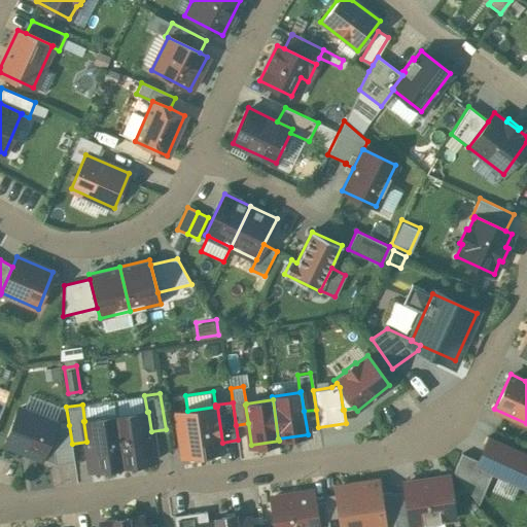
[(187,411),(176,413),(182,456),(223,450),(222,443),(217,407),(215,407),(187,411)]
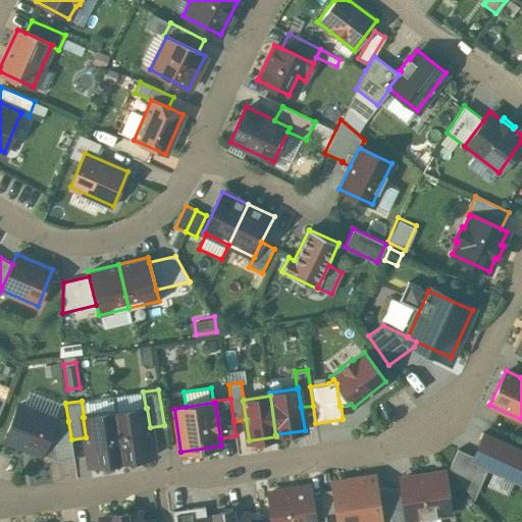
[(55,419),(18,405),(5,439),(42,454),(48,437),(54,423),(55,419)]
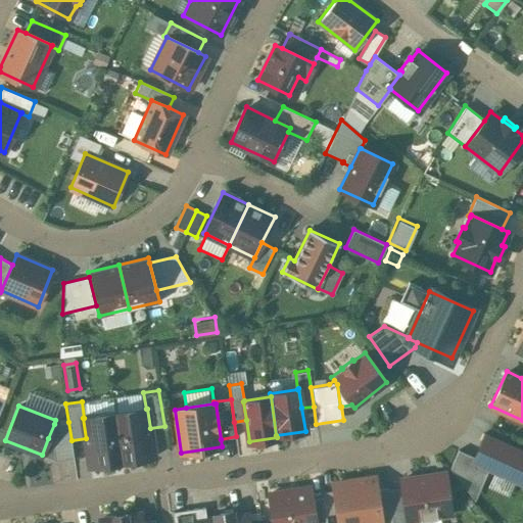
[(114,414),(122,462),(154,457),(150,428),(147,409),(146,409),(114,414)]
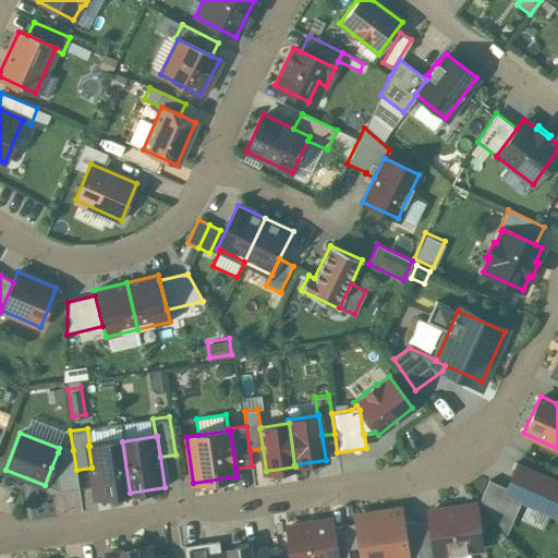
[(130,493),(122,441),(89,446),(88,446),(92,468),(96,497),(130,493)]
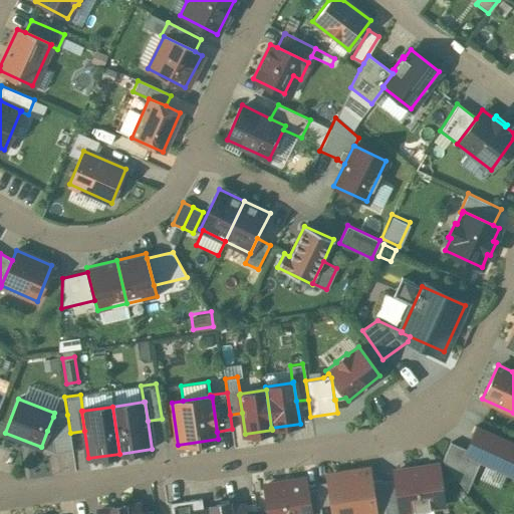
[(67,415),(53,417),(47,431),(50,433),(53,453),(72,450),(70,433),(67,415)]
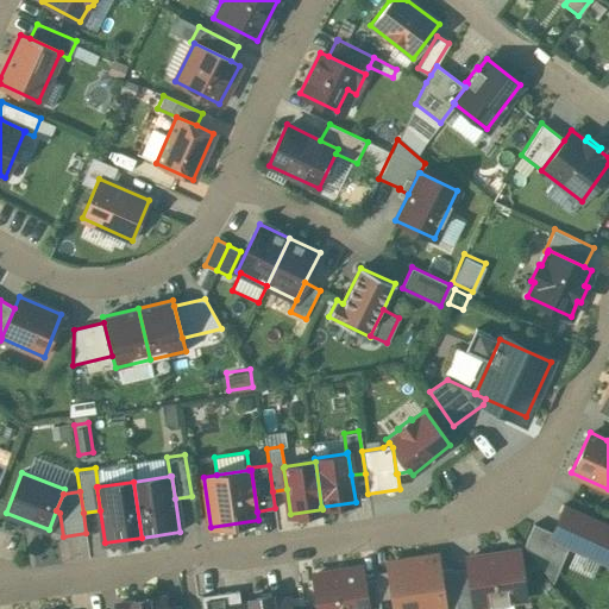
[(608,523),(564,504),(552,532),(548,538),(569,547),(576,551),(600,562),(608,565),(608,523)]
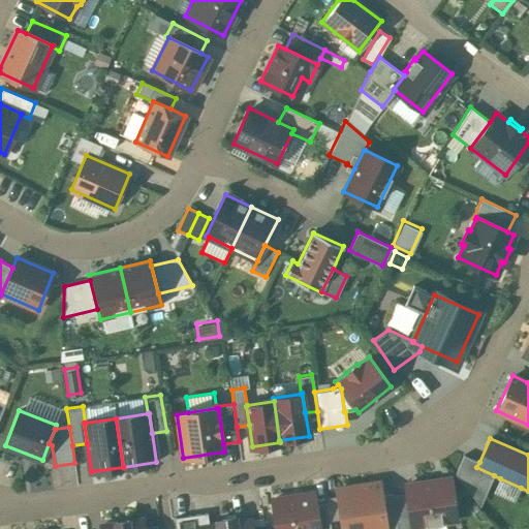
[(467,487),(476,467),(479,462),(464,455),(456,473),(467,488),(467,487)]
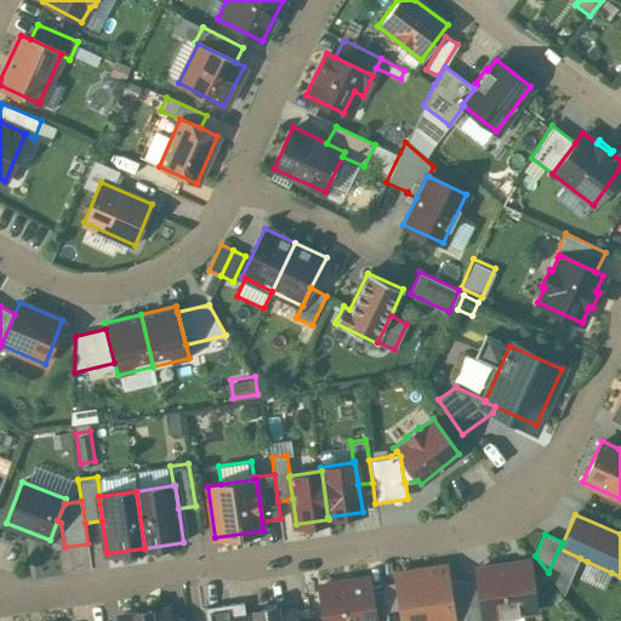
[(564,594),(580,558),(559,548),(548,571),(564,594)]
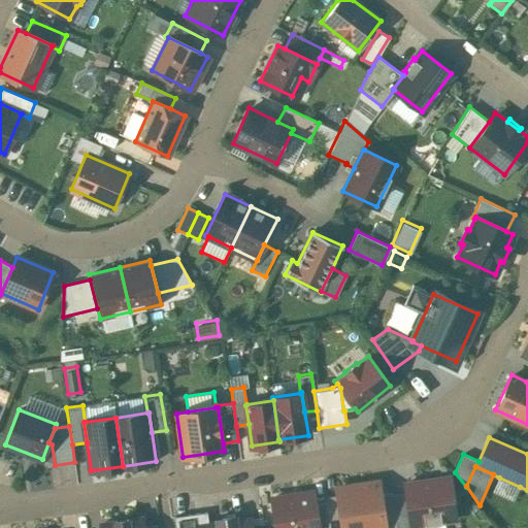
[(513,501),(520,487),(499,477),(492,492),(513,501)]
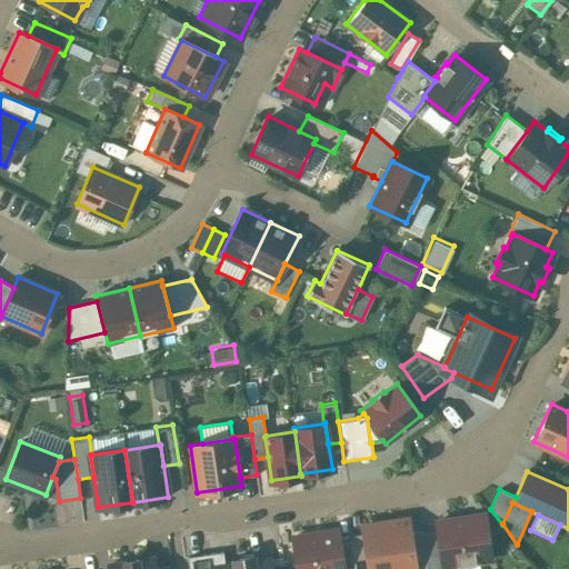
[(443,566),(445,566),(459,563),(459,566),(475,563),(475,561),(490,559),(486,522),(471,525),(470,517),(437,522),(438,530),(443,566)]
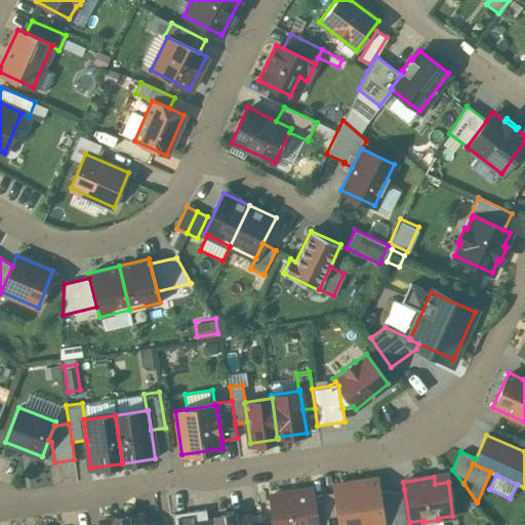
[(375,479),(335,485),(340,524),(382,524),(377,491),(375,479)]
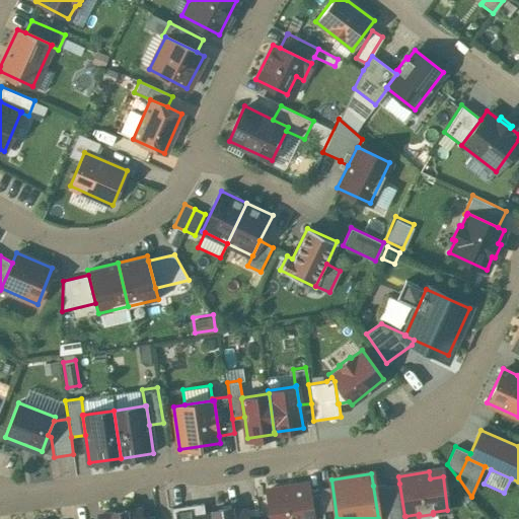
[(307,484),(268,490),(272,518),(312,518),(309,496),(307,484)]
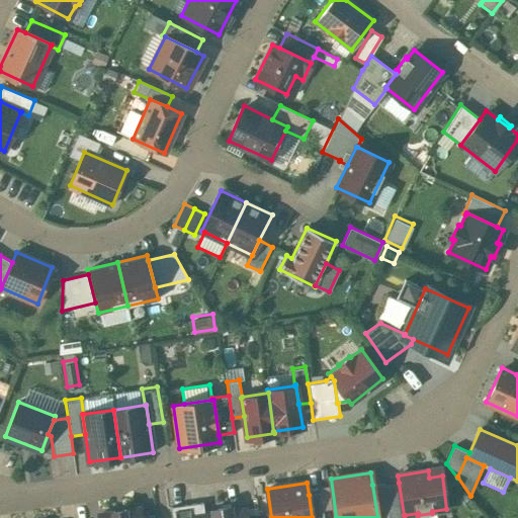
[(399,483),(385,485),(390,517),(397,517),(405,517),(405,515),(404,515),(399,483)]
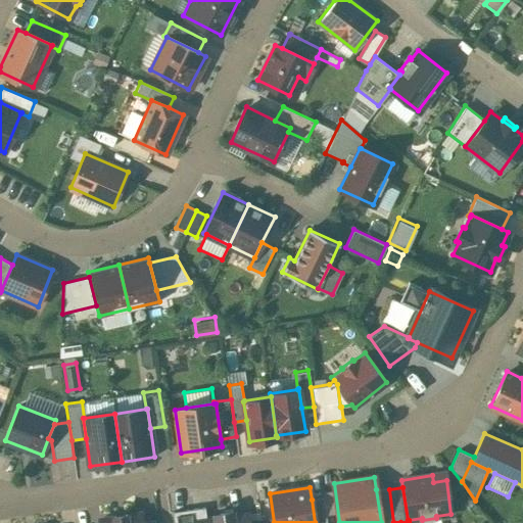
[(389,488),(376,489),(381,522),(393,522),(389,489),(389,488)]
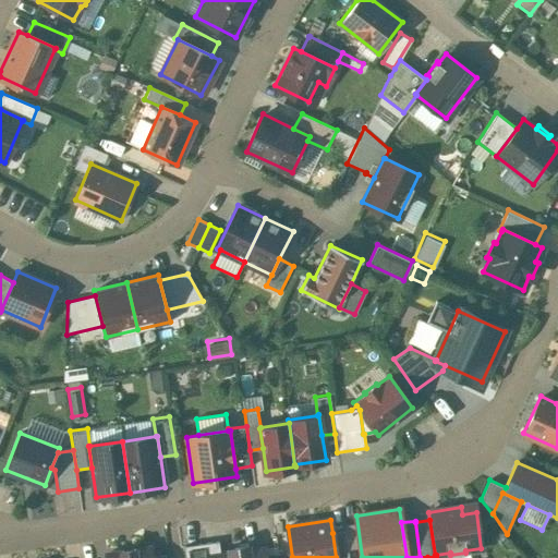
[(336,557),(350,557),(346,531),(332,533),(336,557)]
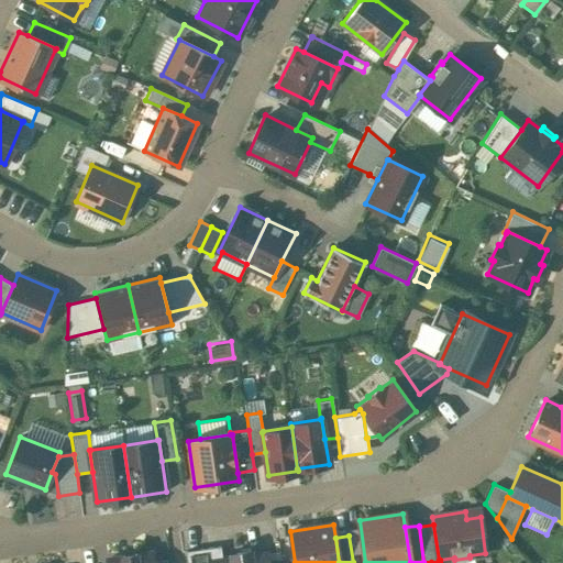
[(187,562),(210,562),(210,561),(223,559),(221,545),(186,551),(187,562)]
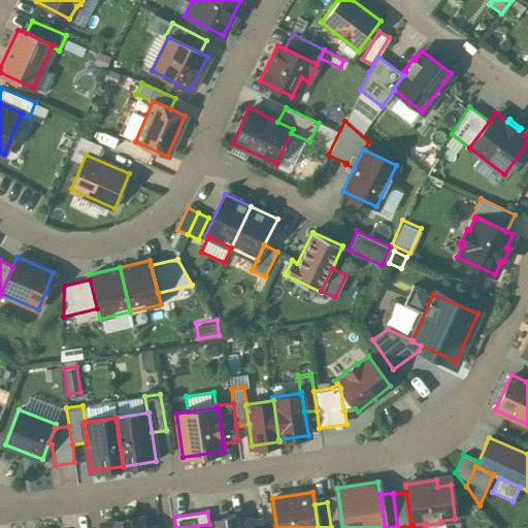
[(209,524),(197,526),(197,527),(252,527),(251,518),(237,520),(236,516),(216,519),(217,523),(209,524)]
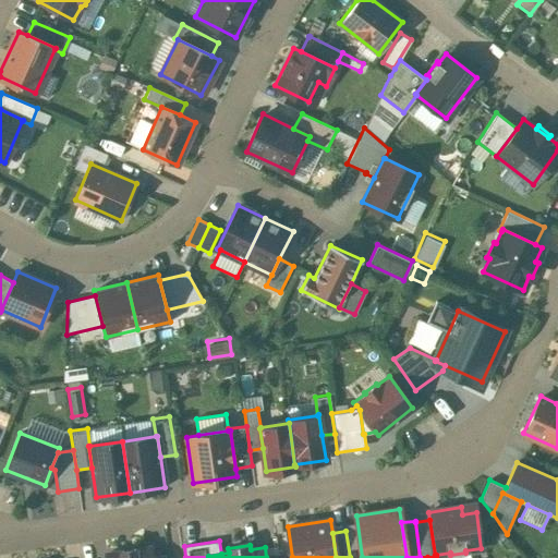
[(120,552),(106,554),(107,557),(150,557),(150,555),(149,547),(135,549),(135,548),(120,550),(120,552)]
